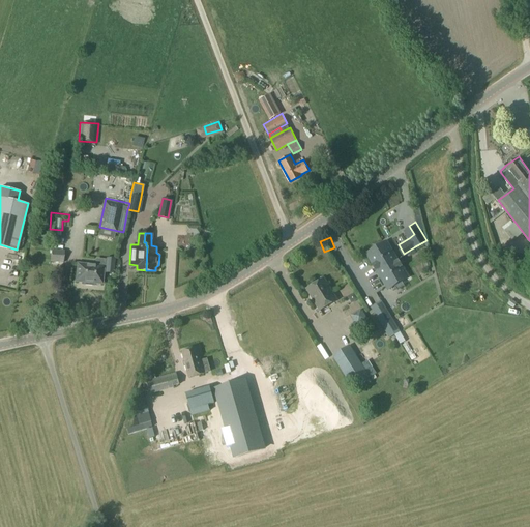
[(393,259),(383,241),(366,252),(377,270),(380,268),(393,260),(393,259)]
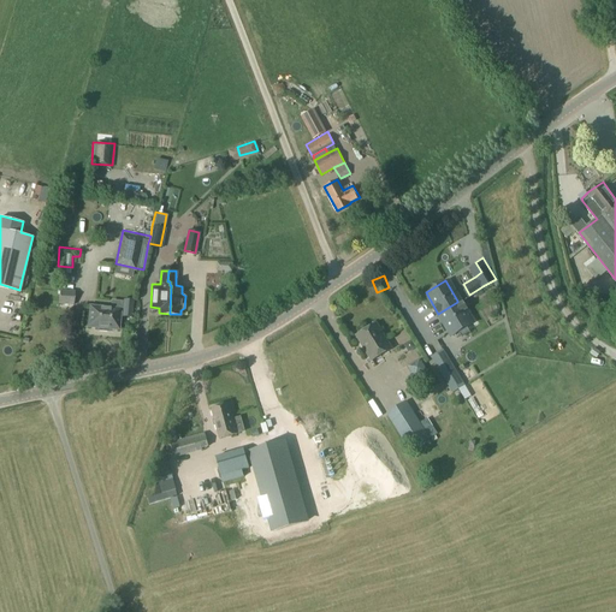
[(60,289),(59,302),(75,304),(76,291),(60,289)]
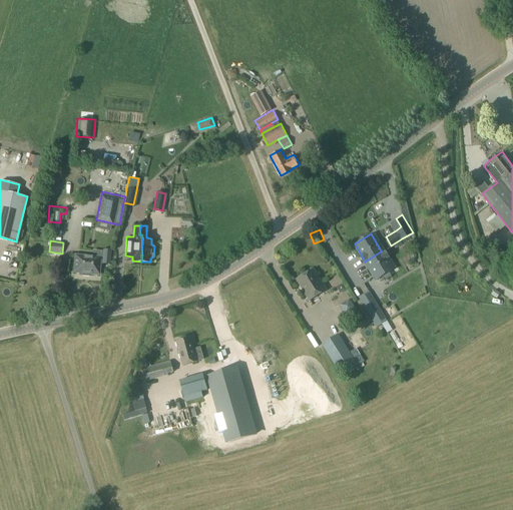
[(74,253),(73,271),(76,271),(82,272),(82,274),(85,274),(89,275),(89,273),(93,273),(98,273),(99,262),(100,256),(101,256),(101,263),(102,263),(102,261),(109,262),(109,263),(110,248),(102,247),(102,249),(100,249),(94,248),(94,256),(78,253),(74,253)]
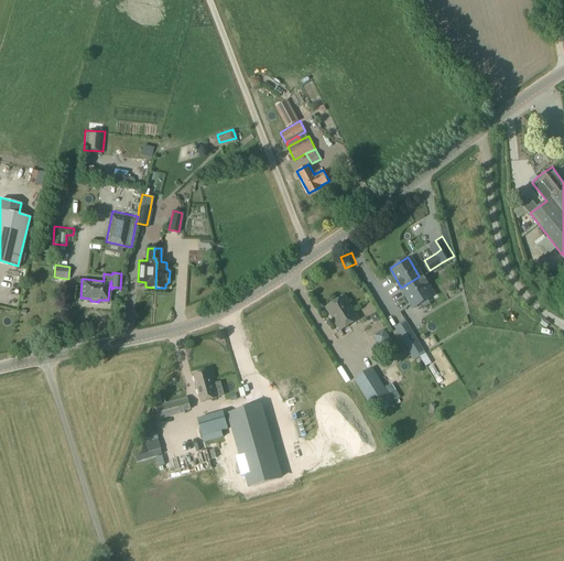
[(422,274),(419,276),(419,277),(404,286),(415,304),(433,293),(422,274)]
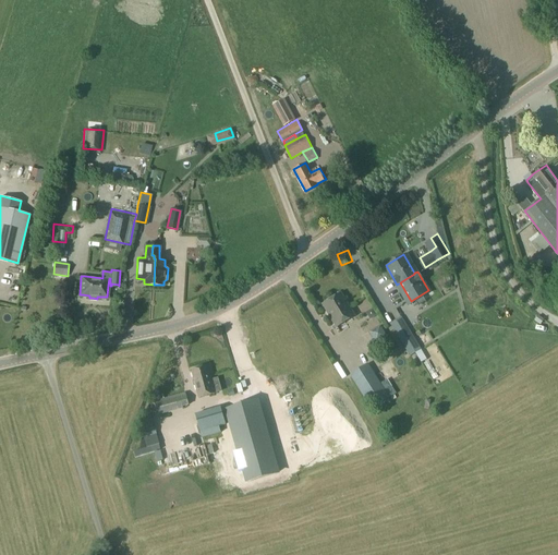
[(362,298),(370,294),(362,277),(354,280),(362,298)]
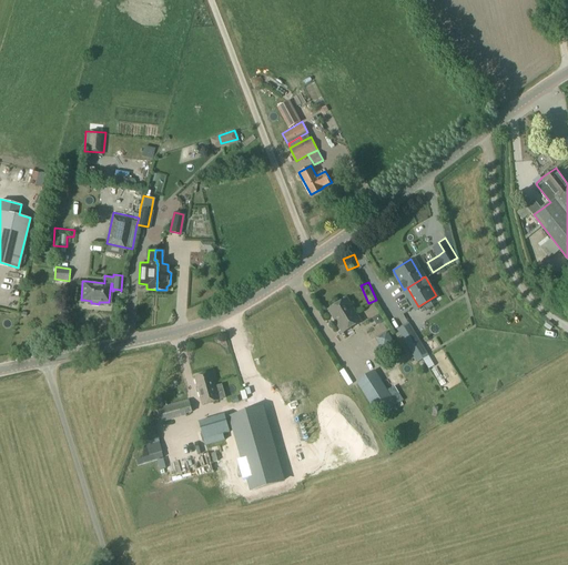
[(347,298),(328,309),(343,332),(361,321),(347,298)]
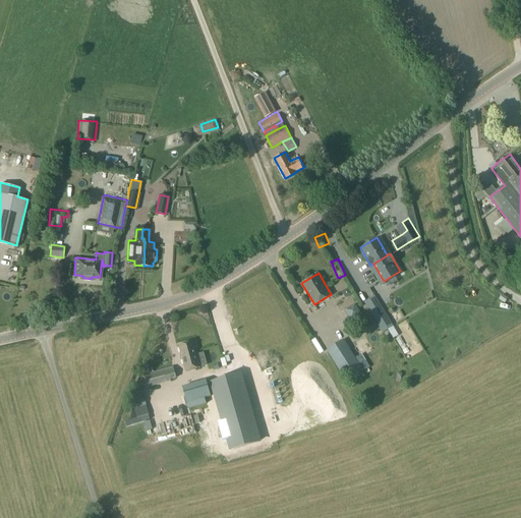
[(345,296),(351,292),(347,286),(341,290),(345,296)]
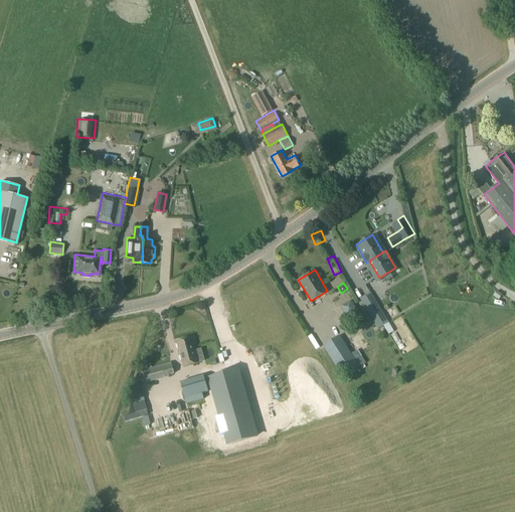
[(494,294),(499,298),(502,293),(497,290),(494,294)]
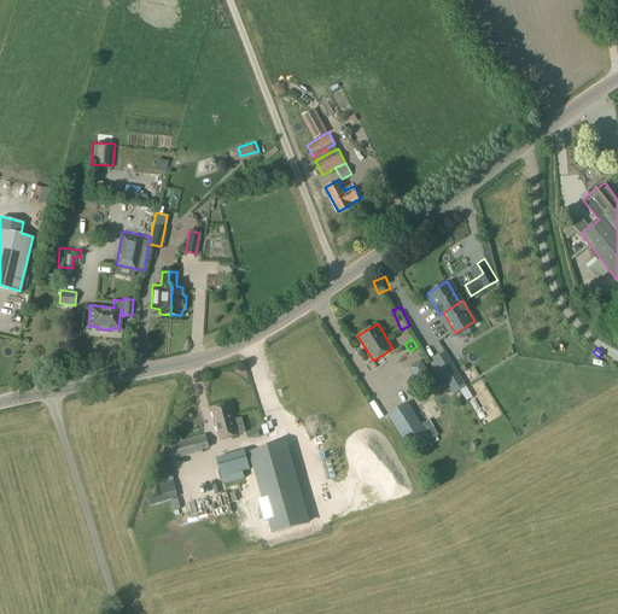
[(396,364),(398,376),(413,373),(410,361),(396,364)]
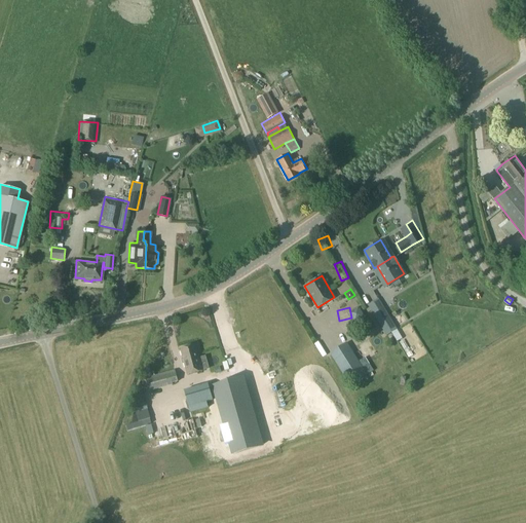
[(314,339),(316,344),(337,334),(335,329),(314,339)]
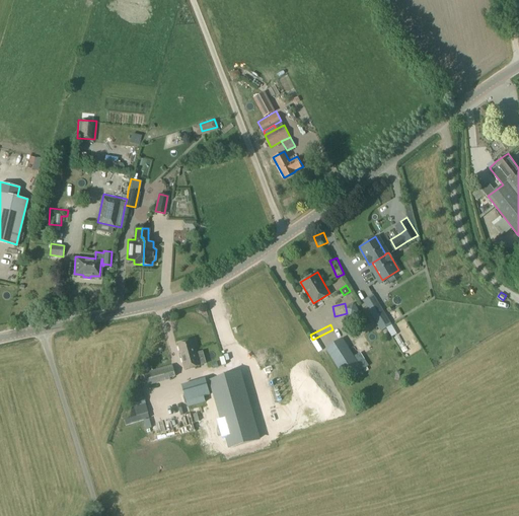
[(342,338),(326,348),(344,373),(357,364),(359,363),(354,356),(342,338)]
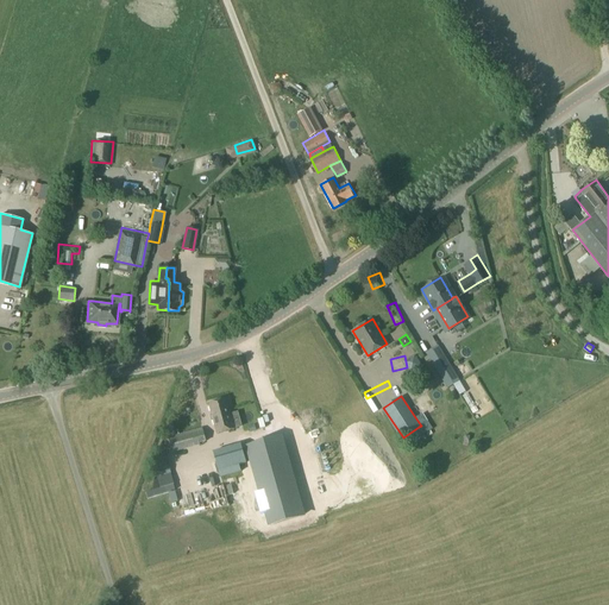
[(226,397),(208,402),(217,433),(234,427),(226,397)]
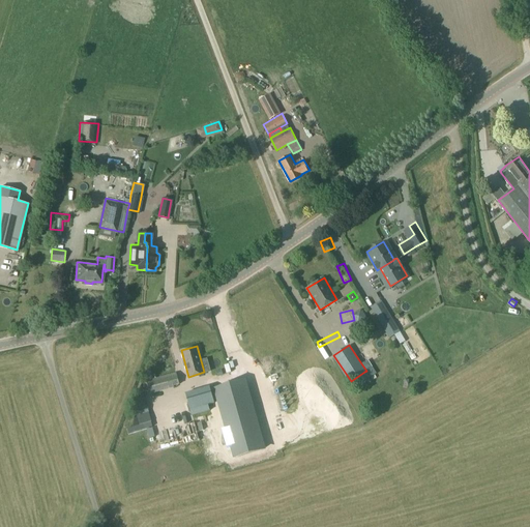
[(364,372),(358,376),(361,380),(375,372),(367,360),(361,363),(366,371),(364,372)]
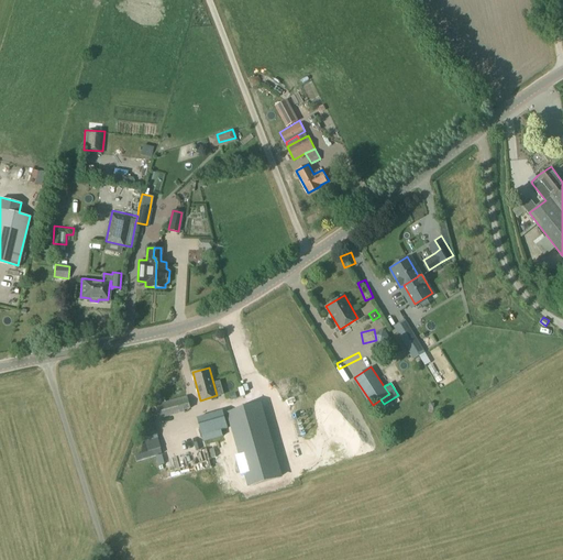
[(187,396),(181,398),(184,407),(190,406),(187,396)]
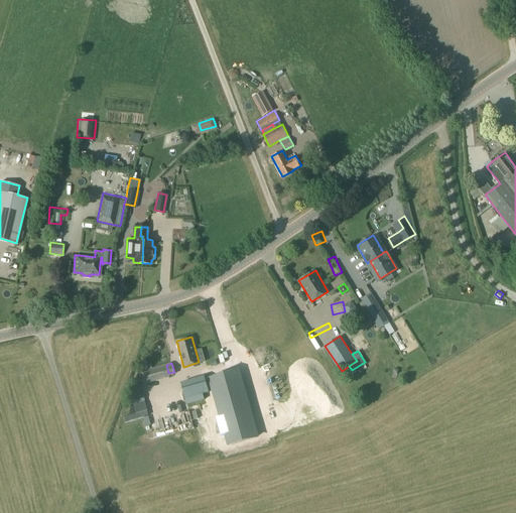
[(221,375),(210,378),(212,386),(215,396),(220,415),(218,415),(216,416),(220,430),(221,433),(220,433),(220,434),(225,432),(225,433),(228,442),(239,439),(251,436),(257,434),(238,370),(233,371),(221,375)]
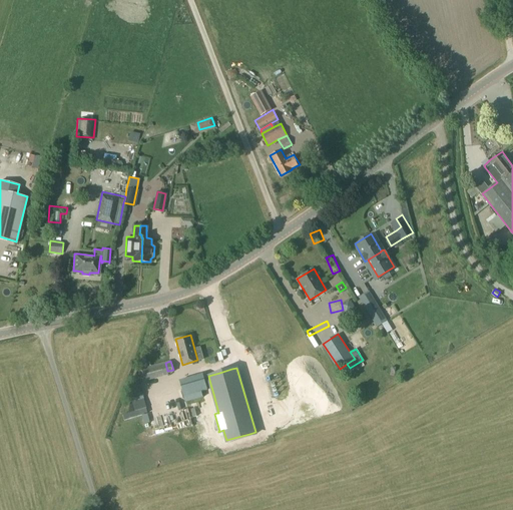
[(181,387),(182,392),(183,395),(207,389),(204,377),(203,373),(179,379),(181,387)]
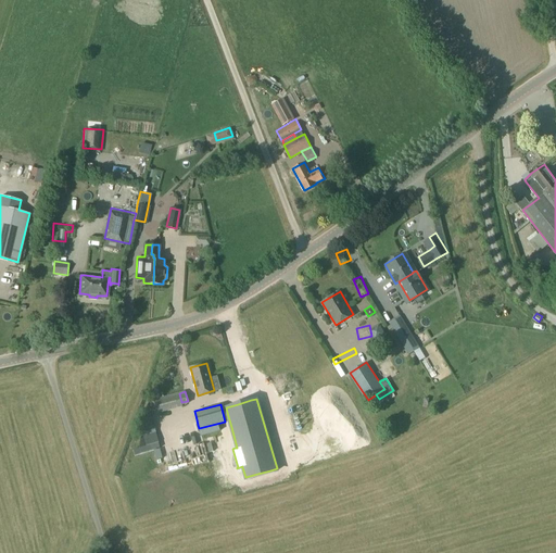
[(154,423),(141,426),(143,436),(156,431),(154,423)]
